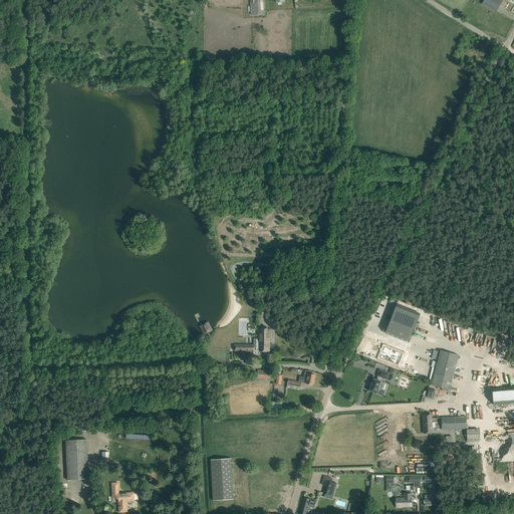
[(250,0),(251,15),(265,14),(264,0),(250,0)]
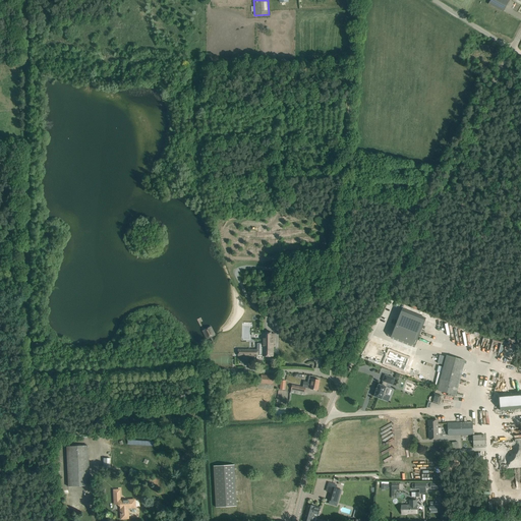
[(489,0),(488,4),(504,12),(509,1),(507,0),(489,0)]
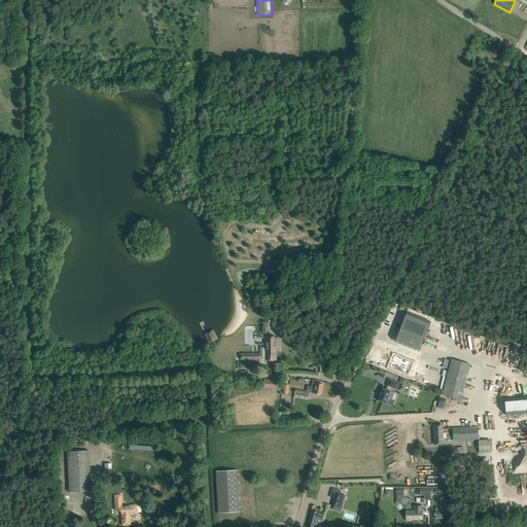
[(406,314),(396,340),(420,349),(430,324),(406,314)]
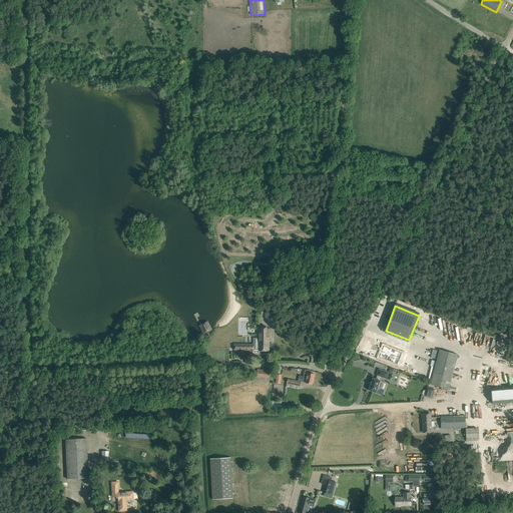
[(253,344),(253,350),(259,350),(259,351),(269,351),(269,339),(271,339),(271,334),(271,328),(259,328),(259,338),(253,338),(253,344)]
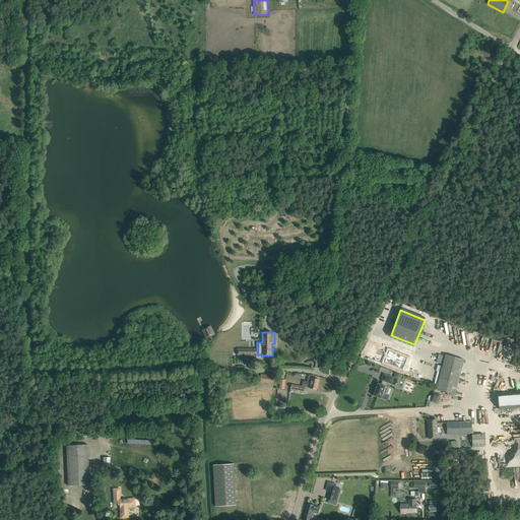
[(437,390),(455,394),(464,360),(446,354),(445,355),(439,354),(437,363),(443,365),(437,390)]
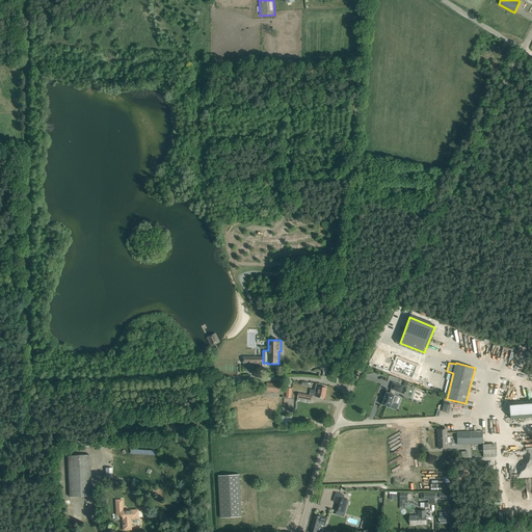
[(382,404),(382,405),(390,407),(392,402),(395,403),(397,396),(395,395),(396,391),(400,393),(401,393),(401,392),(403,387),(402,386),(402,387),(394,382),(393,382),(393,383),(391,389),(391,390),(392,390),(390,393),(388,392),(387,392),(387,393),(384,397),(383,399),(383,400),(382,404)]
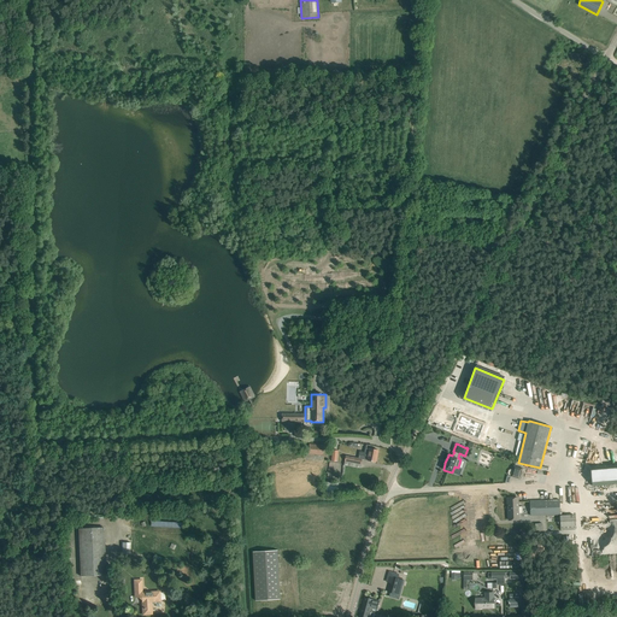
[(323,446),(309,445),(309,454),(323,456),(323,446)]
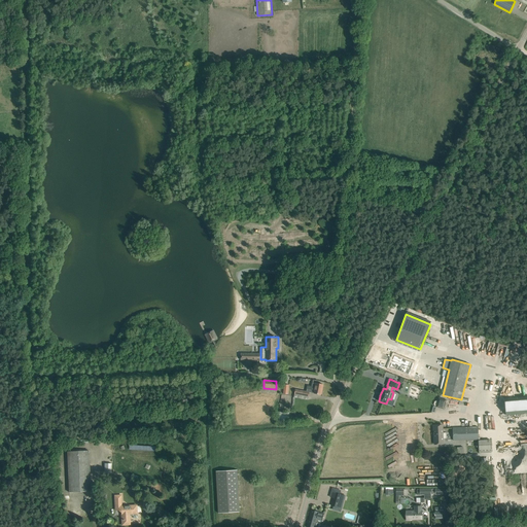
[(300,396),(300,394),(308,396),(309,392),(321,394),(323,385),(312,383),(311,386),(307,385),(306,391),(295,389),(294,393),(297,394),(297,396),(300,396)]
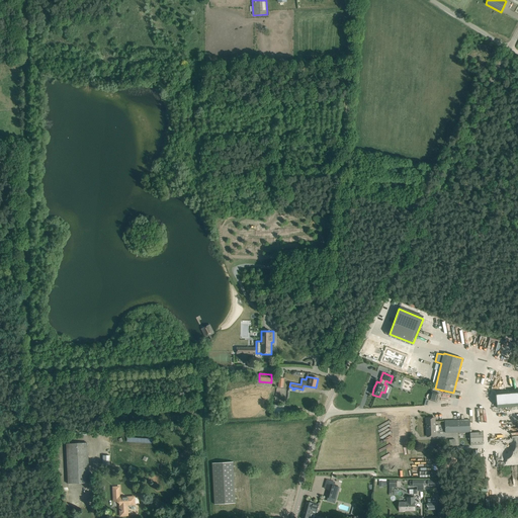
[(517,389),(496,392),(497,408),(517,406),(517,389)]
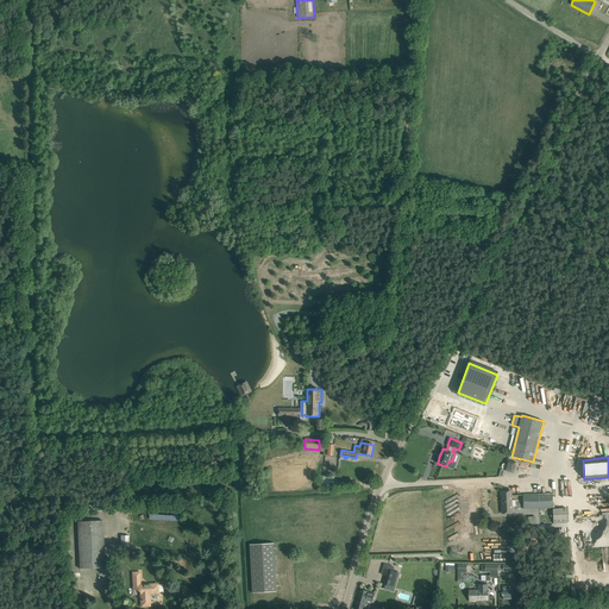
[(504,469),(504,470),(513,472),(515,463),(507,460),(506,464),(504,463),(502,464),(501,468),(502,469),(504,469)]
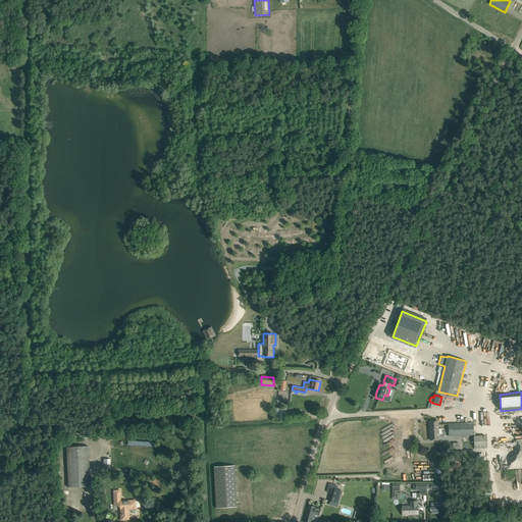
[(437,421),(429,421),(429,439),(438,439),(437,421)]
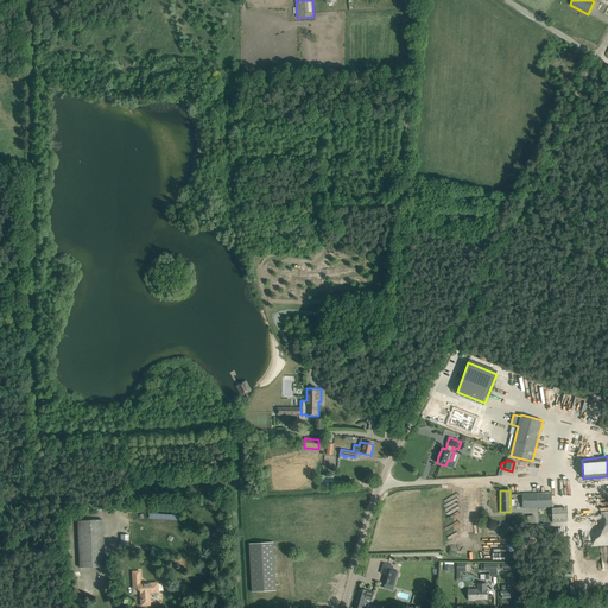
[(551,493),(523,494),(523,508),(552,507),(551,493)]
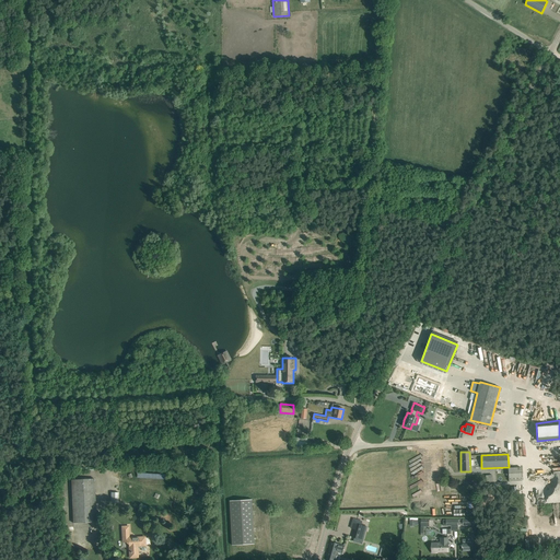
[(503,479),(503,481),(522,481),(522,467),(509,468),(509,478),(503,479)]
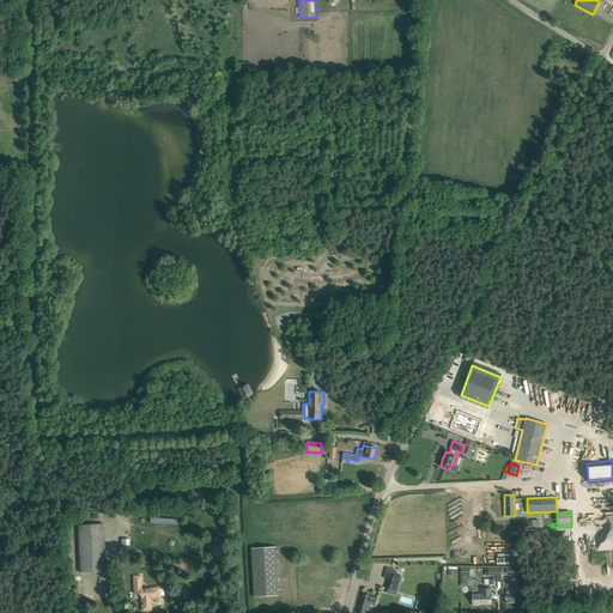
[(80,572),(104,572),(104,566),(102,525),(78,525),(80,572)]
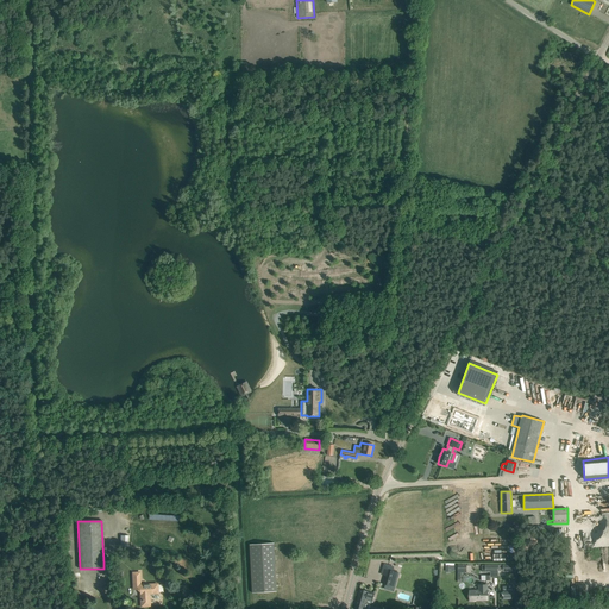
[(274,542),(250,544),(252,592),(277,591),(274,542)]
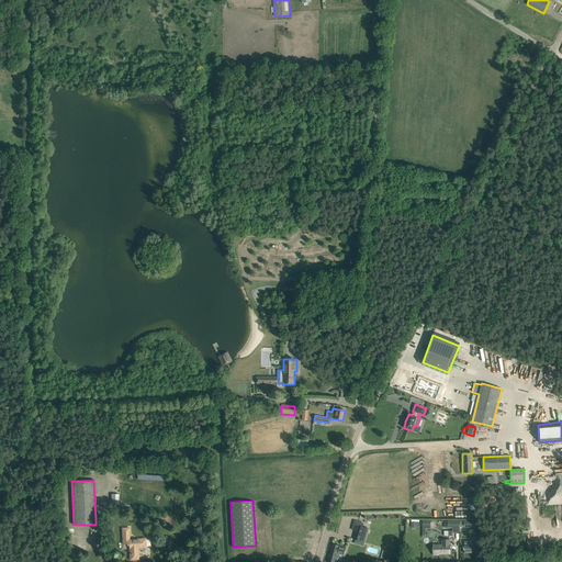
[(445,523),(445,528),(448,528),(452,528),(452,531),(448,531),(448,536),(452,536),(452,532),(459,532),(459,528),(459,521),(445,523)]
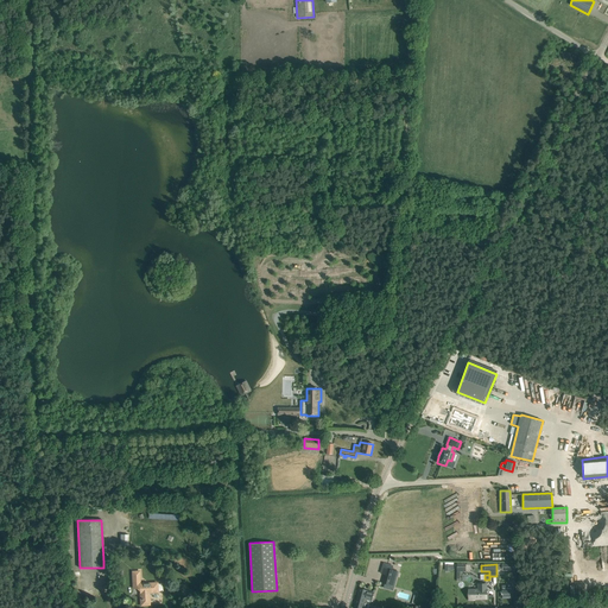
[(382,583),(393,587),(398,571),(386,569),(382,583)]
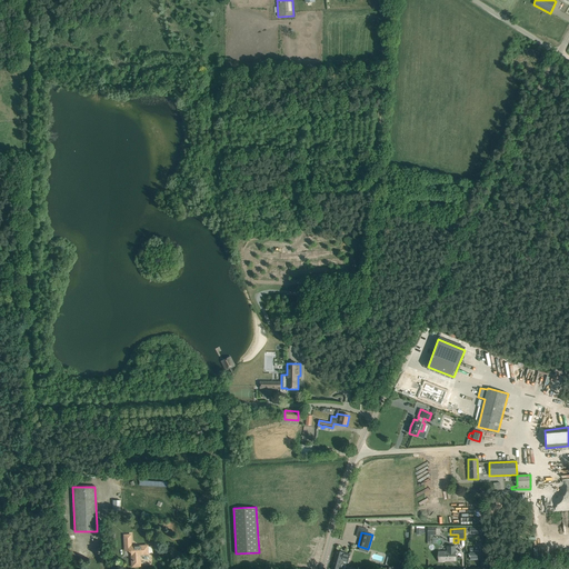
[(146,559),(148,559),(149,558),(149,556),(148,555),(149,555),(148,546),(130,547),(132,567),(139,566),(139,557),(143,557),(143,558),(146,559)]
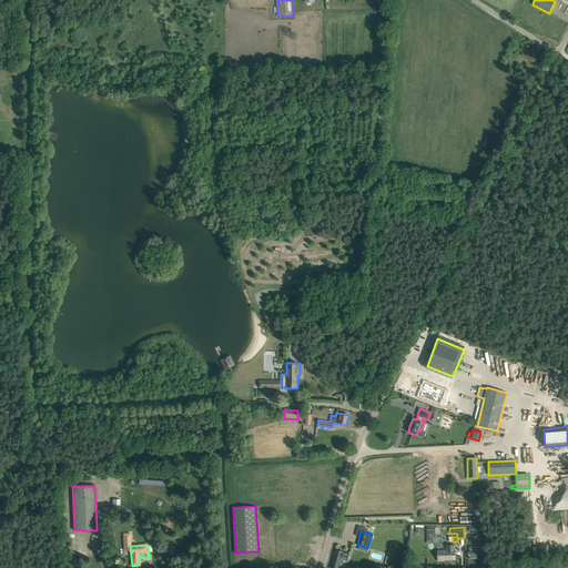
[(454,546),(447,546),(447,551),(443,551),(443,559),(455,559),(456,559),(456,555),(454,555),(454,546)]
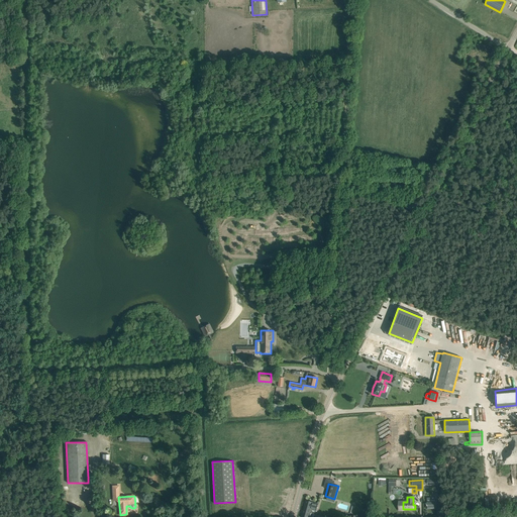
[(426,505),(427,505),(427,509),(436,508),(436,503),(436,498),(430,498),(427,498),(427,503),(426,503),(426,505)]
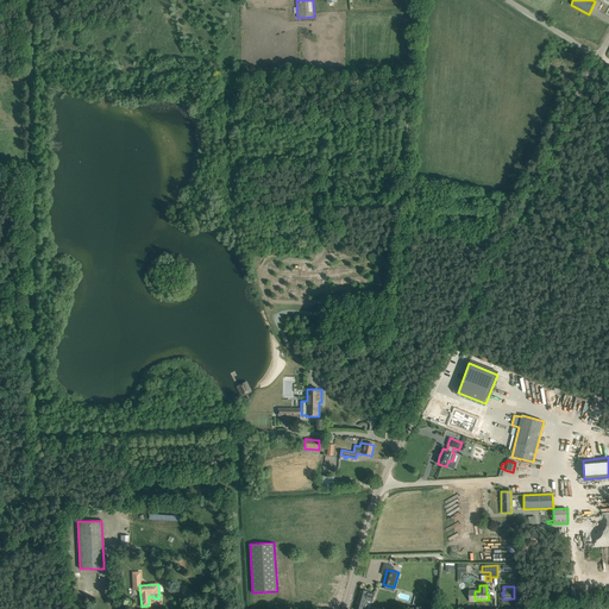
[(369,591),(360,589),(353,608),(363,608),(366,602),(365,602),(365,601),(371,602),(374,594),(369,592),(369,591)]
